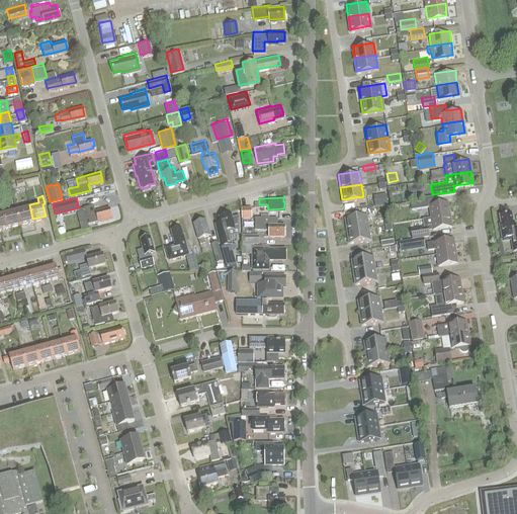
[(424,204),(423,197),(409,199),(410,207),(424,204)]
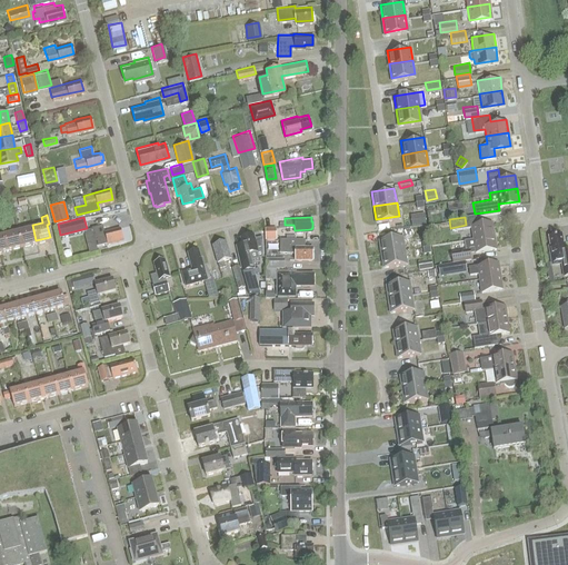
[(472,236),(494,234),(491,220),(470,224),(472,236)]
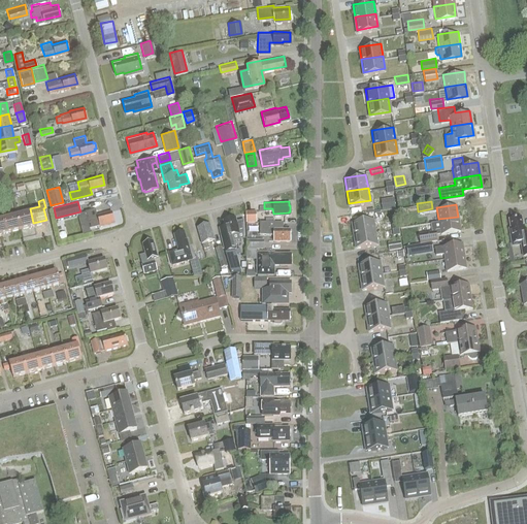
[(89,226),(99,224),(113,220),(110,209),(96,214),(94,206),(85,208),(89,226)]
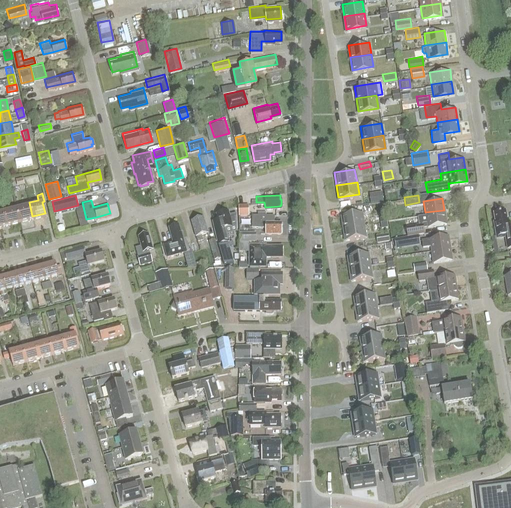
[(19,219),(32,216),(29,202),(16,205),(19,219)]
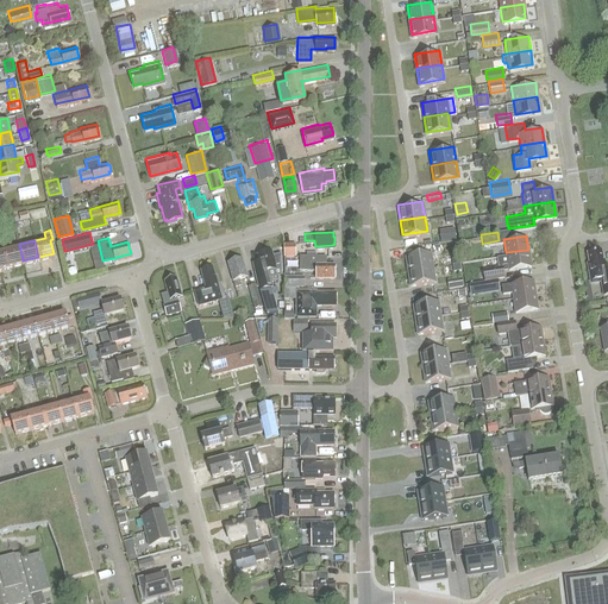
[(295,253),(295,240),(282,240),(282,253),(295,253)]
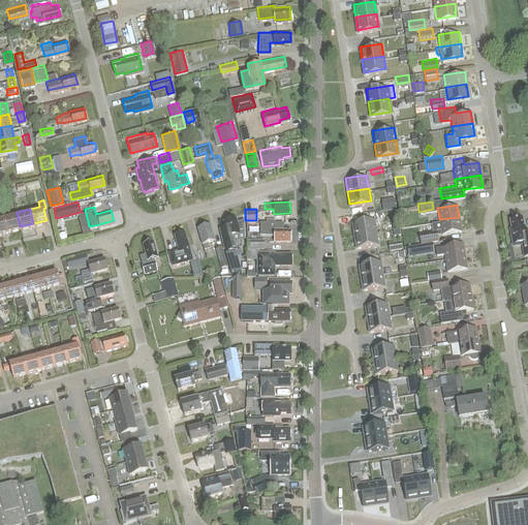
[(3,215),(5,227),(6,230),(20,226),(17,212),(3,215)]
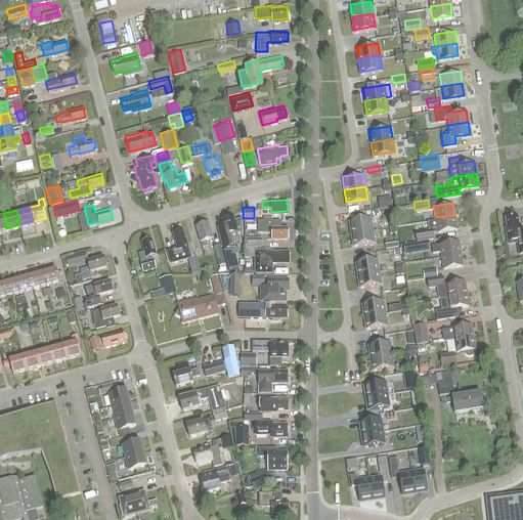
[(222,247),(233,245),(231,235),(230,231),(241,228),(241,215),(233,217),(232,213),(220,216),(221,222),(216,223),(219,233),(222,247)]
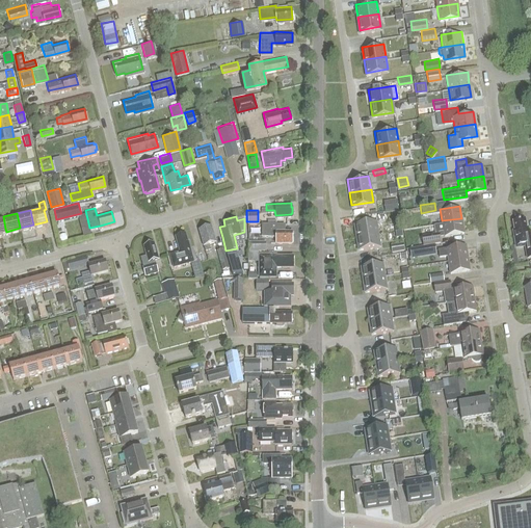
[(514,242),(526,240),(528,254),(526,255),(530,254),(530,234),(529,235),(527,225),(526,225),(524,216),(511,218),(513,227),(511,228),(514,242)]
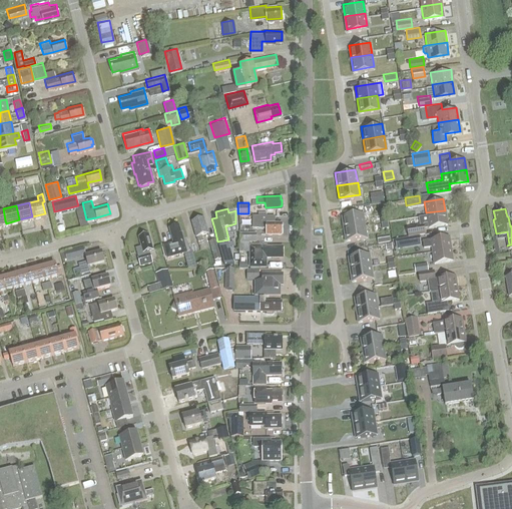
[(362,210),(341,213),(343,226),(364,222),(362,210)]
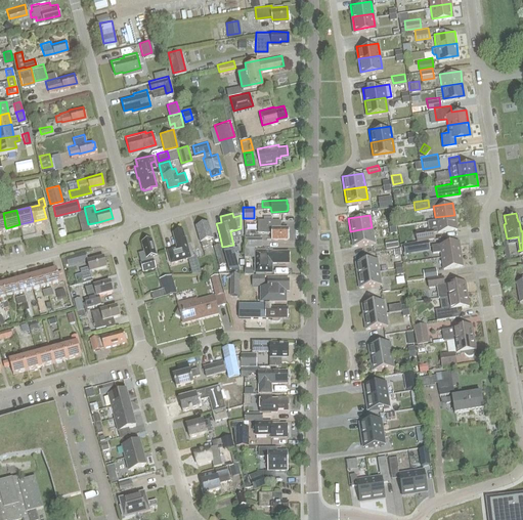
[(427,218),(428,225),(428,227),(415,229),(416,239),(433,236),(431,225),(436,225),(437,229),(455,226),(454,215),(435,217),(427,218)]
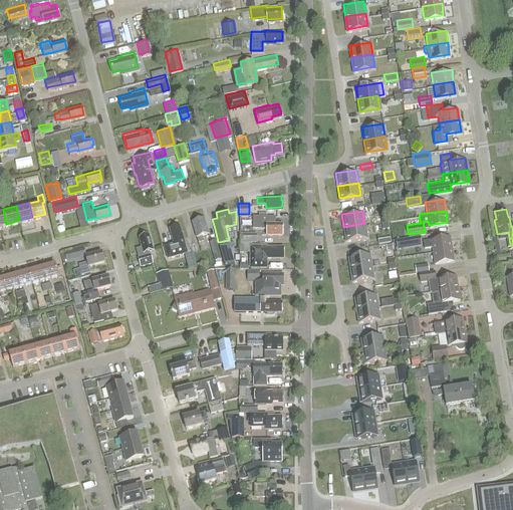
[(252,213),(251,225),(265,226),(265,232),(281,232),(281,221),(274,221),(274,214),(265,214),(265,213),(252,213)]
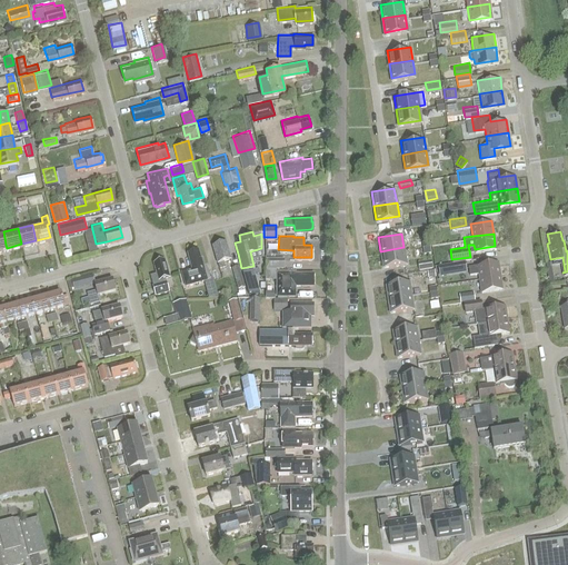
[(212,243),(213,245),(219,266),(225,264),(223,257),(230,256),(227,245),(226,239),(212,243)]
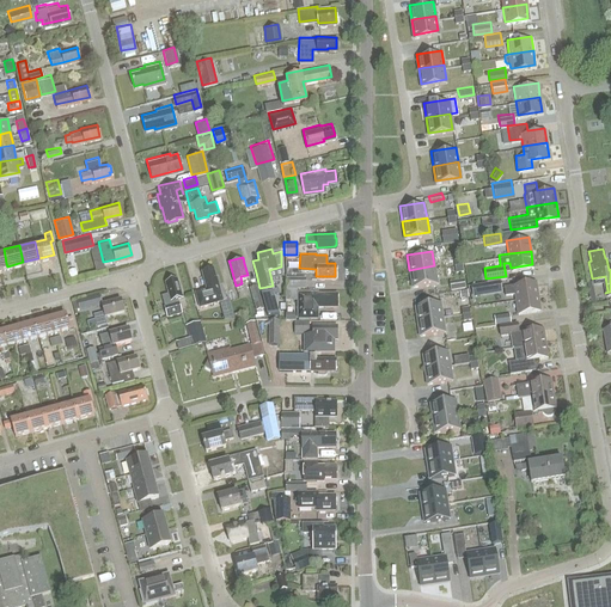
[(205,286),(194,288),(197,304),(225,295),(220,281),(219,281),(217,273),(214,274),(212,264),(200,268),(205,286)]
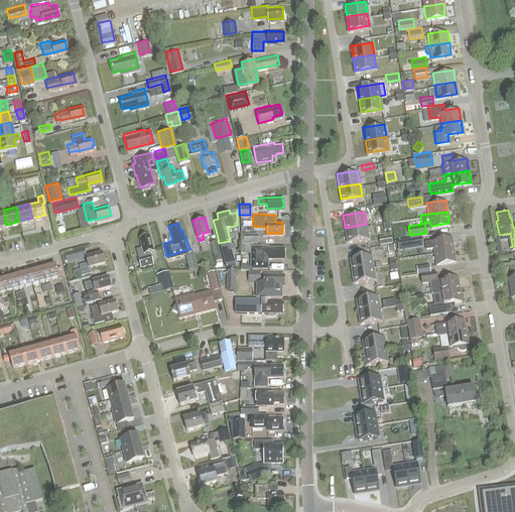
[(347,240),(368,237),(366,224),(345,228),(347,240)]
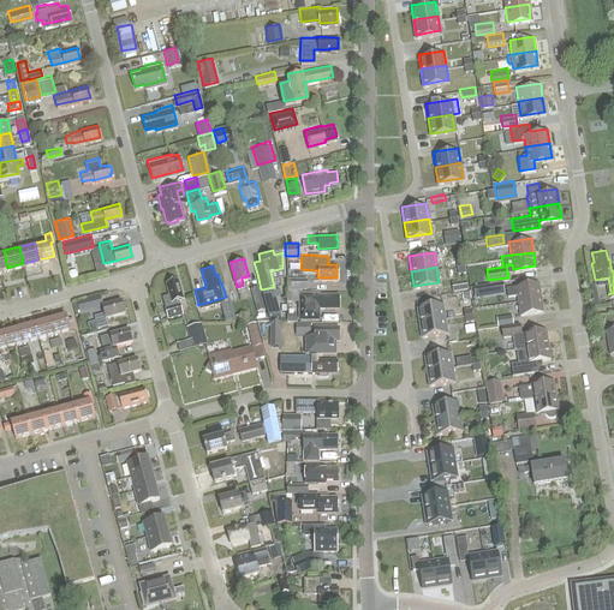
[(286,275),(286,285),(305,285),(307,275),(286,275)]
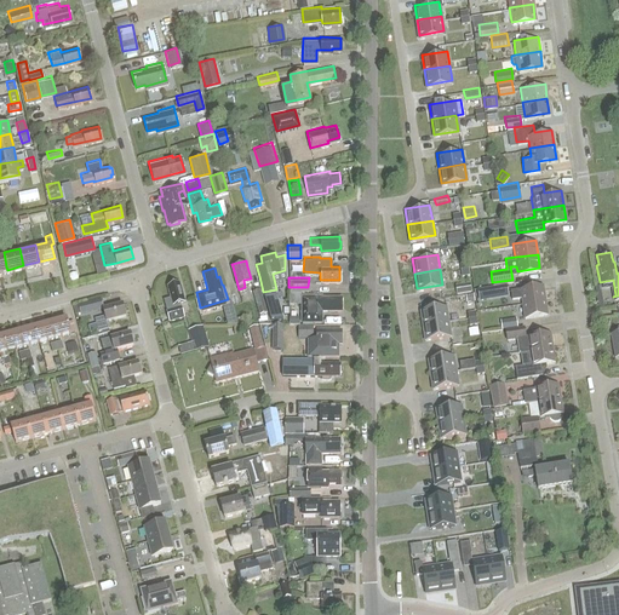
[(170,316),(182,314),(178,300),(184,298),(182,287),(181,288),(178,279),(167,282),(170,291),(168,291),(170,297),(165,298),(170,316)]
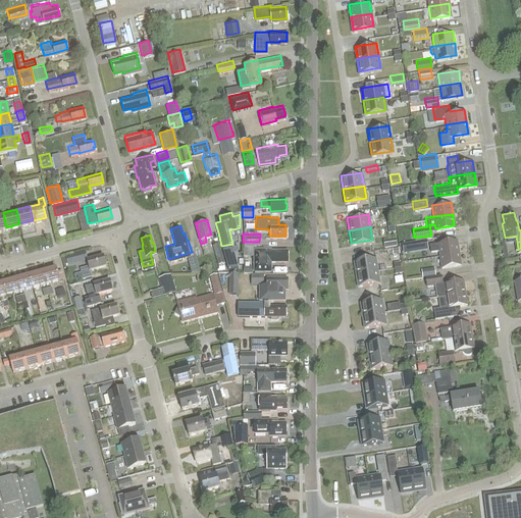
[(396,243),(395,236),(382,237),(383,245),(396,243)]
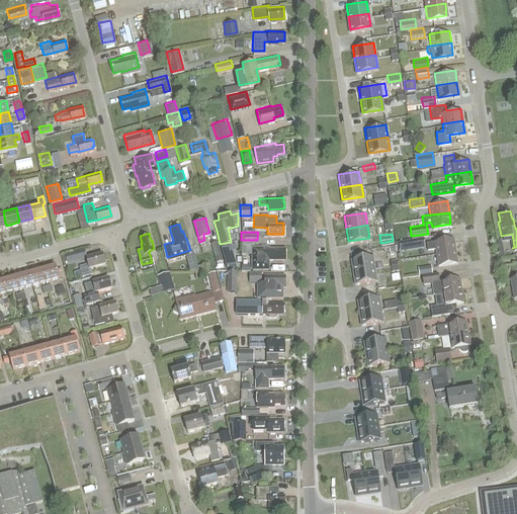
[(423,241),(422,235),(407,238),(408,244),(423,241)]
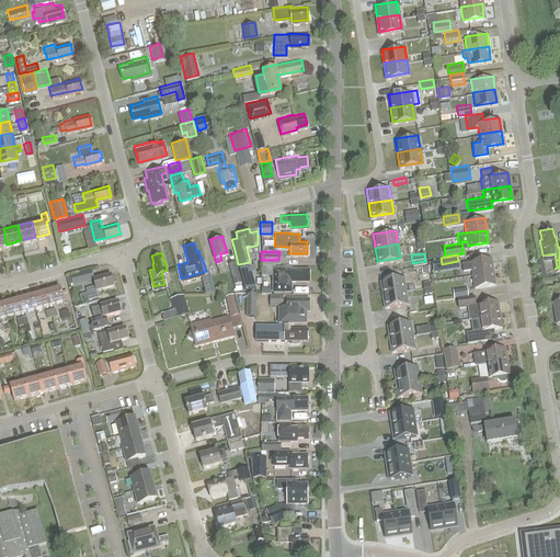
[(490,256),(470,259),(461,260),(463,268),(471,266),(471,272),(492,269),(490,256)]
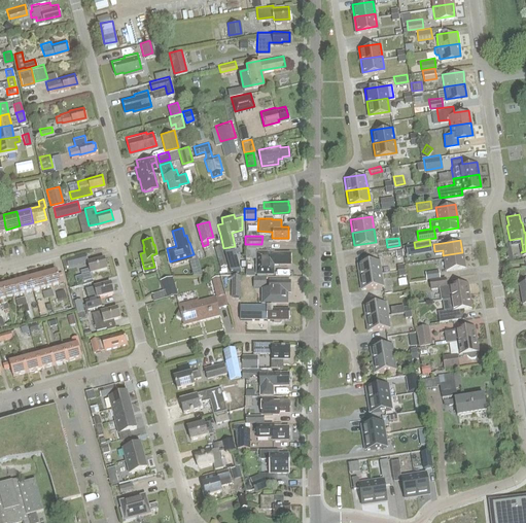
[(226,263),(220,243),(214,245),(220,265),(226,263)]
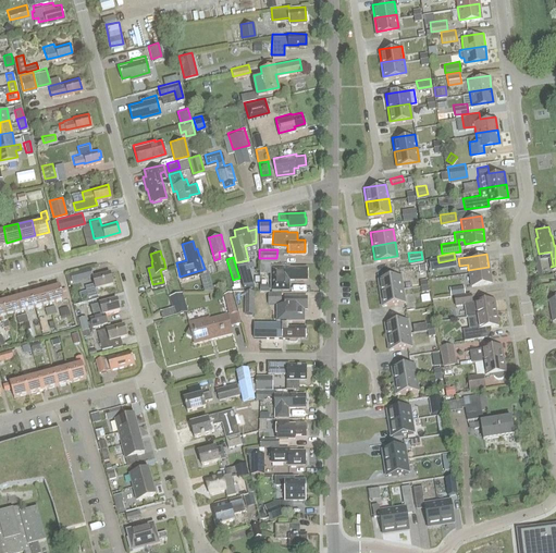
[(247,260),(237,263),(244,285),(254,282),(247,260)]
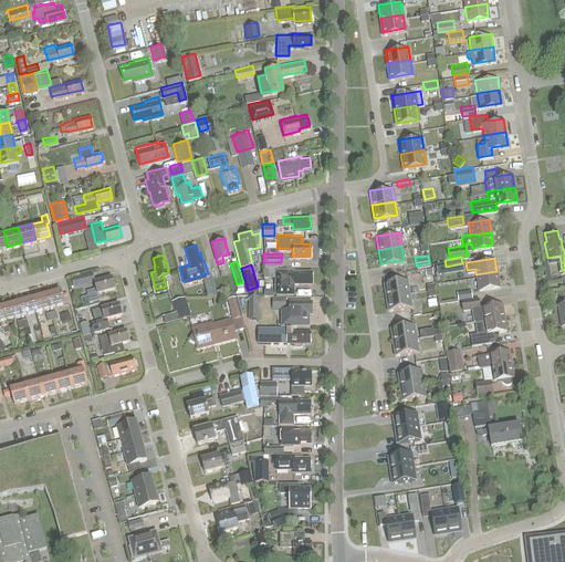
[(275,267),(274,291),(293,291),(293,281),(311,281),(311,269),(293,269),(293,267),(275,267)]
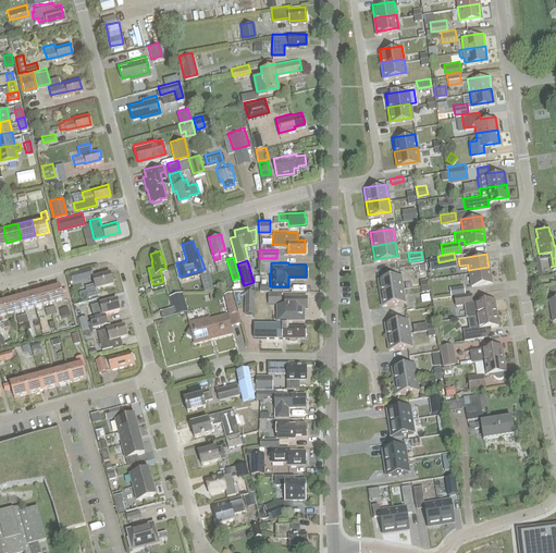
[(89,266),(69,271),(71,279),(84,274),(84,273),(91,271),(89,266)]
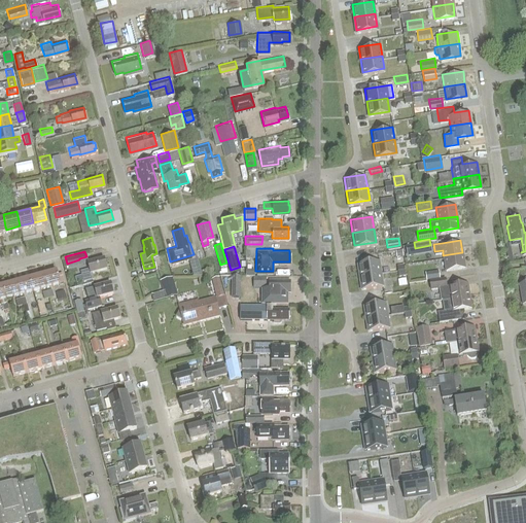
[(462,252),(443,255),(445,268),(464,265),(462,252)]
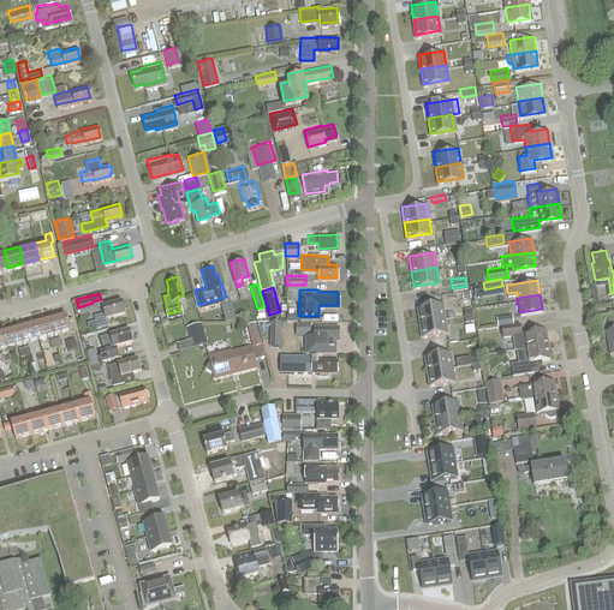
[(107,315),(124,310),(120,297),(101,303),(103,310),(94,312),(97,324),(108,322),(107,315)]
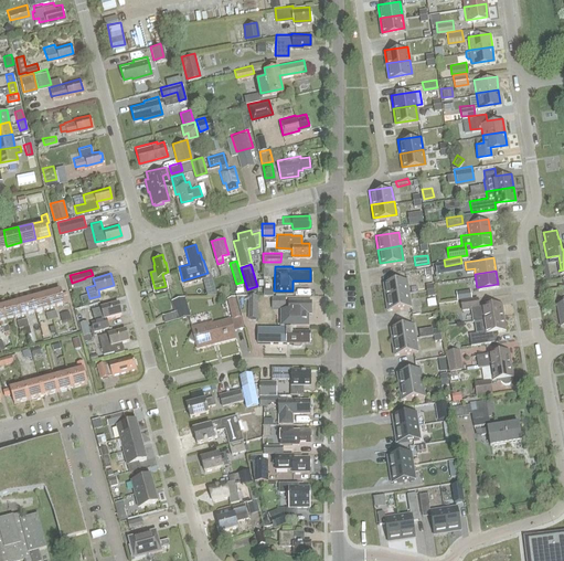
[(385,294),(407,289),(405,276),(383,279),(385,294)]
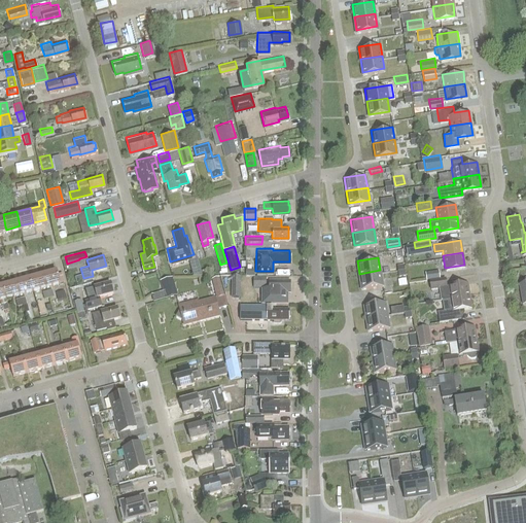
[(193,273),(202,273),(199,263),(190,266),(193,273)]
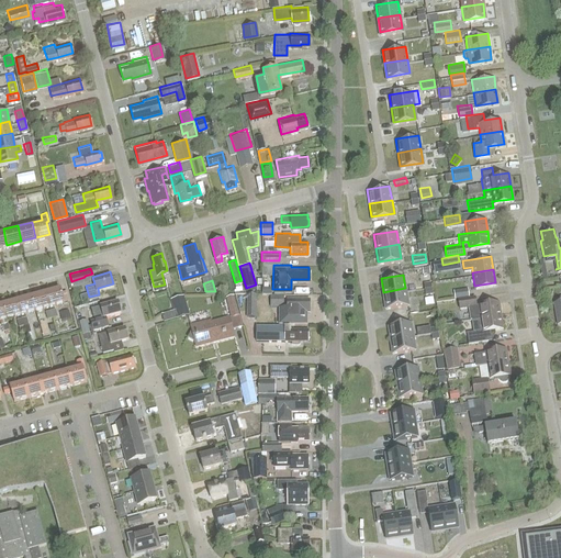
[(58,285),(44,289),(48,303),(63,300),(58,285)]
